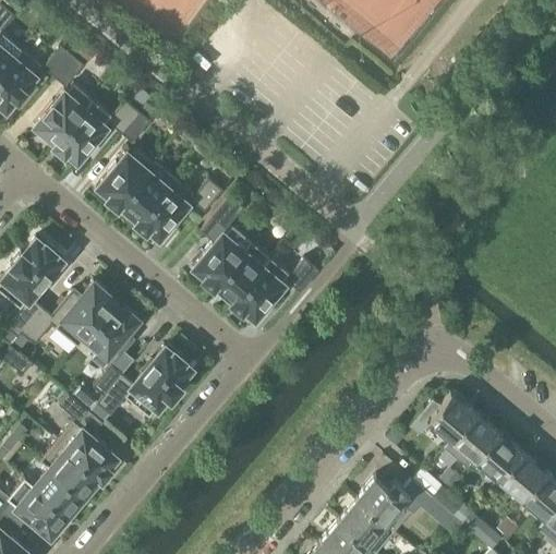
[(15,15),(1,3),(0,4),(0,77),(23,50),(2,32),(15,15)]
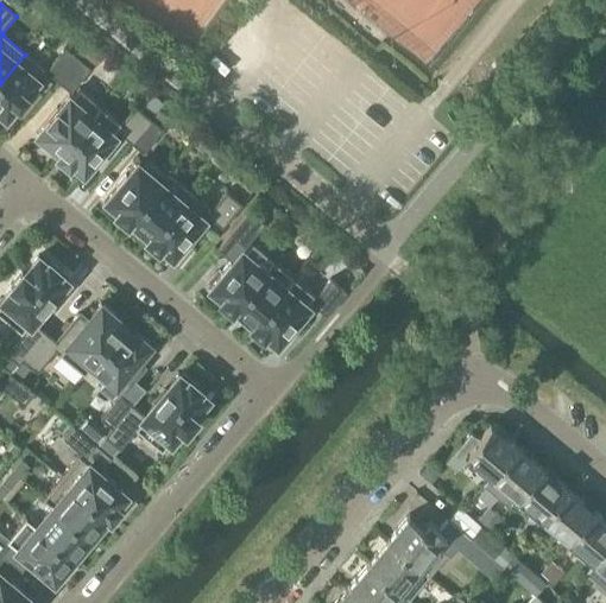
[(61,84),(80,61),(68,51),(49,75),(61,84)]
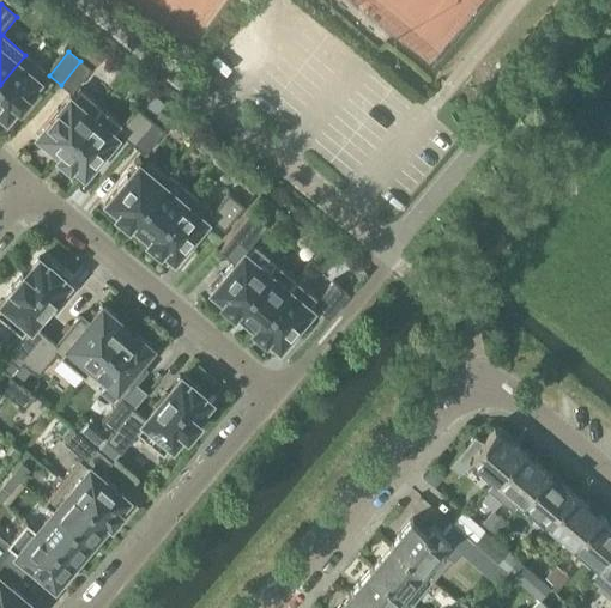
[(25,55),(0,85),(0,117),(4,121),(6,119),(8,121),(19,107),(20,108),(29,98),(28,97),(40,83),(37,81),(46,72),(25,55)]
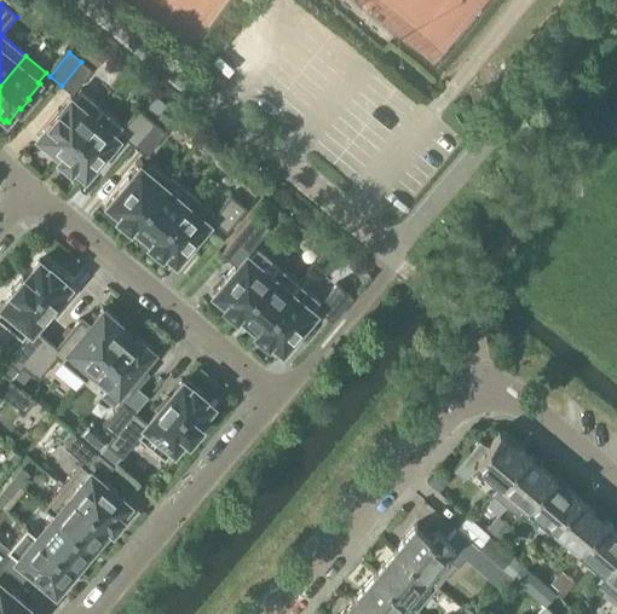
[(81,62),(62,86),(74,97),(94,73),(81,62)]
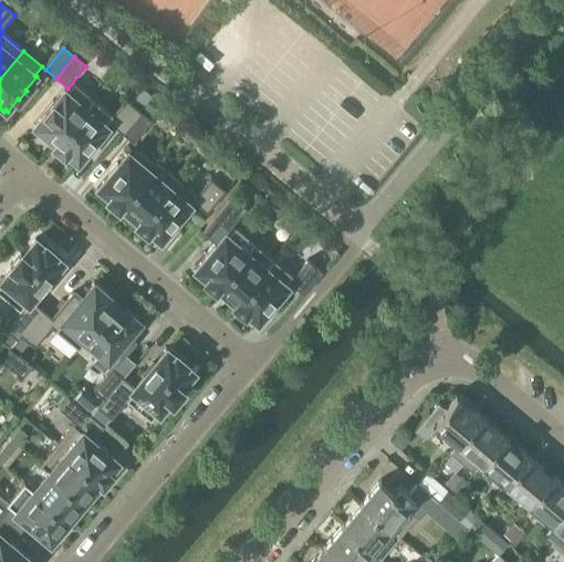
[(38,132),(55,147),(94,101),(75,85),(68,95),(66,93),(55,106),(54,105),(47,114),(48,115),(37,127),(39,129),(38,132)]
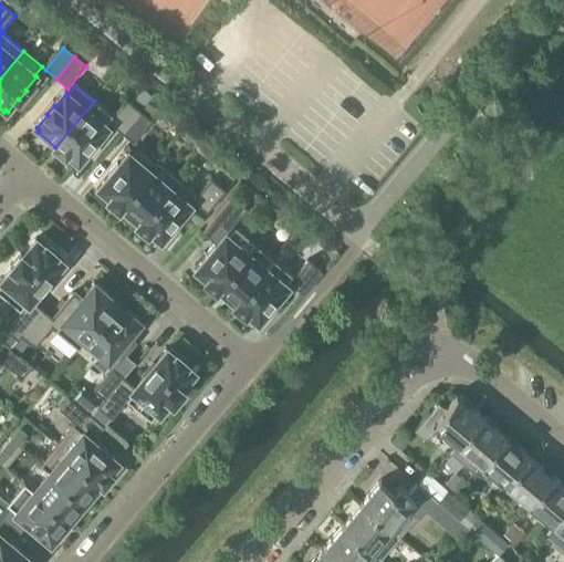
[(94,101),(55,147),(66,157),(69,154),(80,164),(90,152),(91,153),(100,142),(98,141),(108,128),(106,127),(110,124),(123,135),(141,113),(128,102),(114,118),(94,101)]
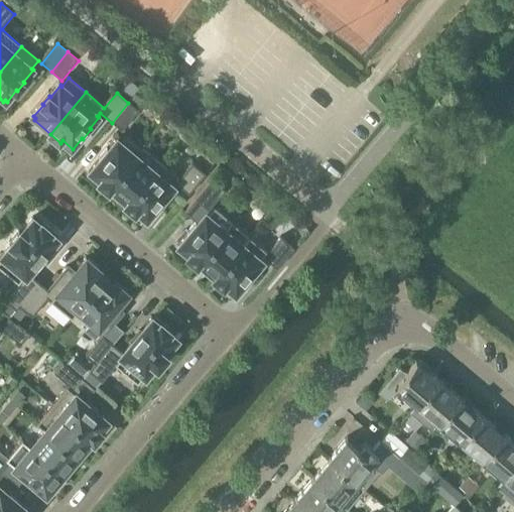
[(130,104),(113,124),(123,132),(140,112),(130,104)]
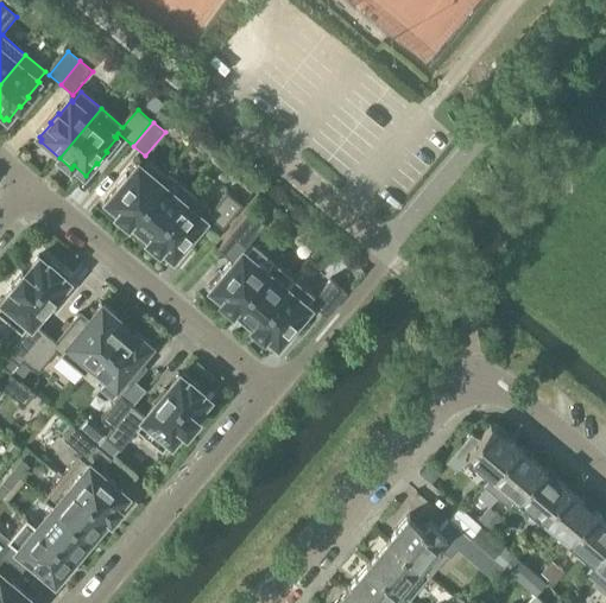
[(202,138),(195,146),(207,157),(212,160),(219,152),(202,138)]
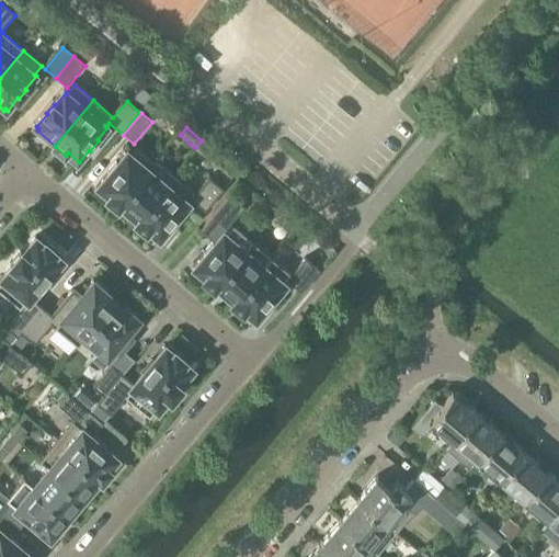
[(121,206),(149,171),(128,154),(118,166),(117,165),(109,175),(110,177),(100,188),(111,197),(109,200),(120,208),(122,206),(121,206)]
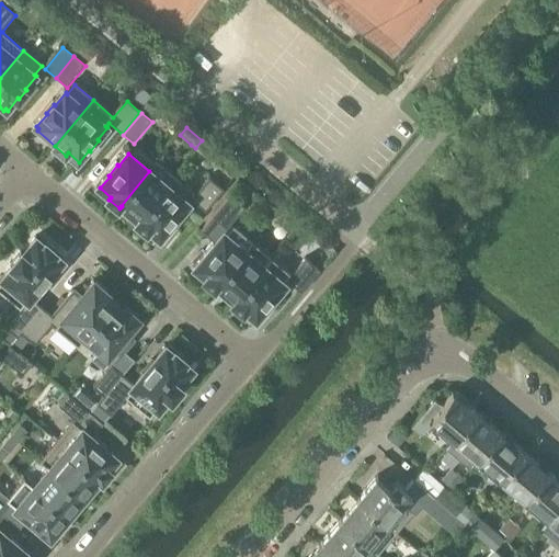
[(122,206),(139,222),(175,178),(156,161),(149,171),(150,172),(122,206)]
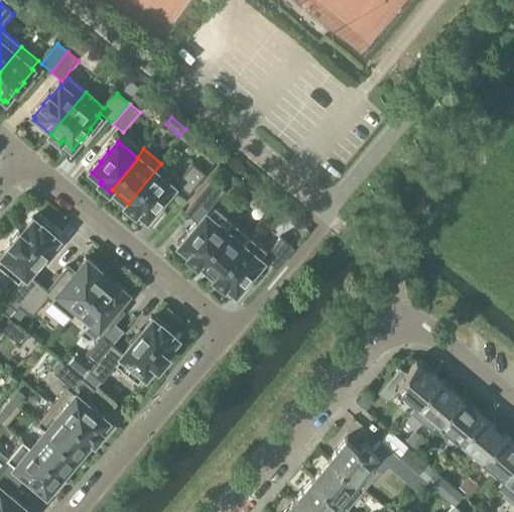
[(161,163),(128,204),(126,206),(136,214),(138,212),(148,220),(157,210),(158,210),(166,200),(165,200),(174,188),(172,187),(175,183),(189,197),(207,176),(194,165),(181,180),(161,163)]
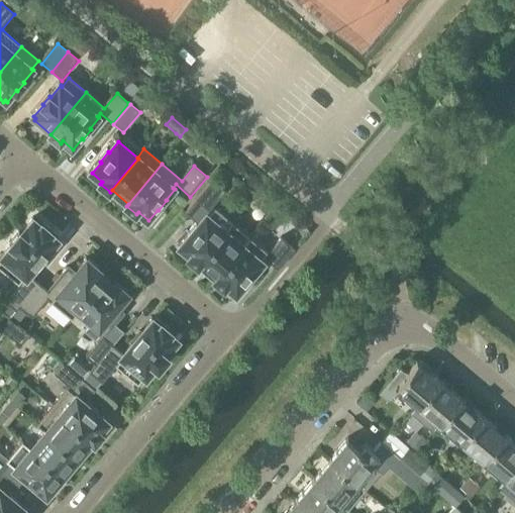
[(213,182),(197,202),(211,214),(209,217),(207,216),(198,227),(197,226),(189,236),(190,237),(181,247),(191,255),(189,259),(199,267),(201,265),(234,224),(214,208),(226,193),(213,182)]
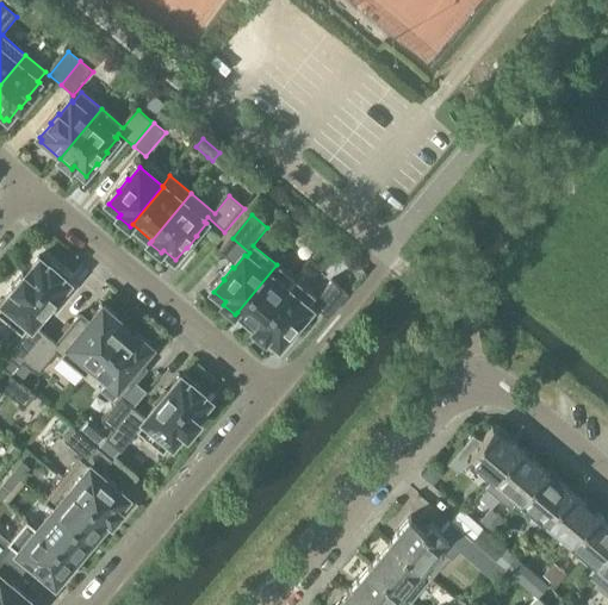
[(328,244),(316,235),(309,243),(321,253),(328,244)]
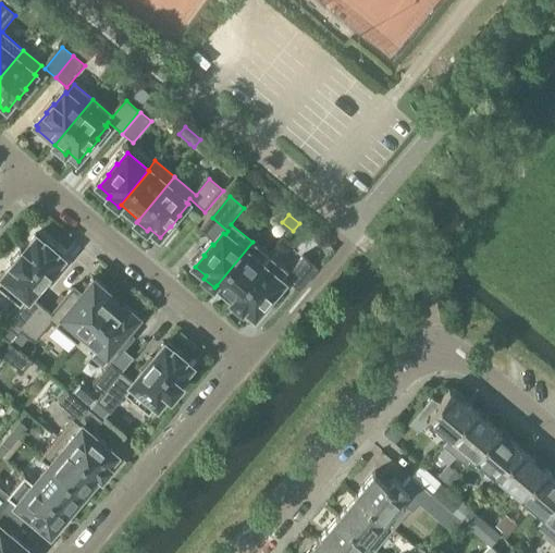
[(4,279),(0,283),(0,290),(20,307),(4,326),(17,335),(21,332),(42,306),(32,297),(63,259),(61,258),(63,256),(46,242),(45,244),(37,237),(25,253),(22,250),(11,263),(14,266),(3,278),(4,279)]
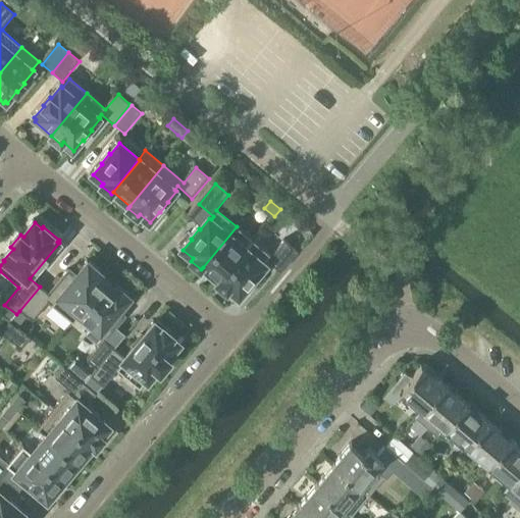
[(203,267),(219,280),(253,241),(237,226),(203,267)]
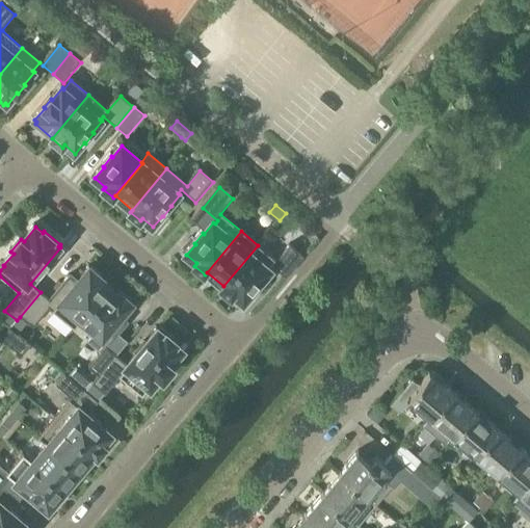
[(291,247),(279,262),(258,245),(223,286),(221,289),(232,297),(234,295),(244,304),(253,292),(254,293),(263,283),(262,282),(271,271),(269,269),(272,266),(287,280),(305,258),(291,247)]
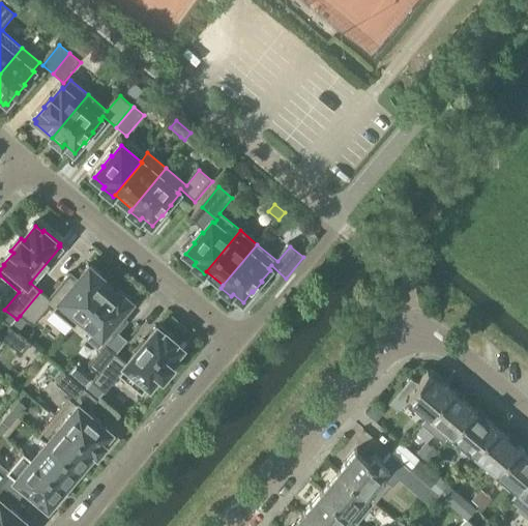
[(40,291),(20,316),(21,317),(29,323),(34,327),(51,309),(76,329),(83,321),(109,288),(101,282),(104,280),(90,267),(77,283),(70,276),(51,299),(40,291)]
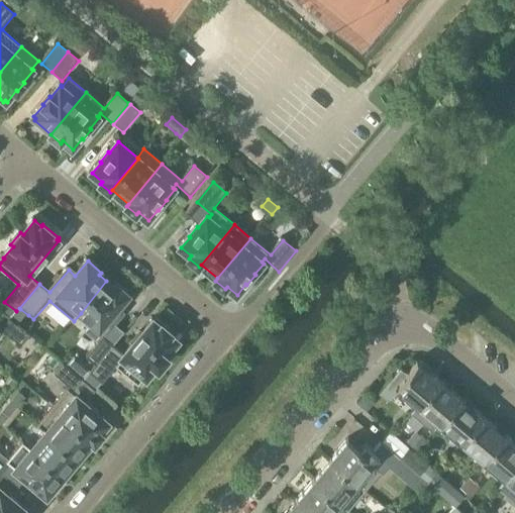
[(106,281),(81,313),(107,335),(123,316),(116,311),(128,296),(115,285),(113,287),(106,281)]
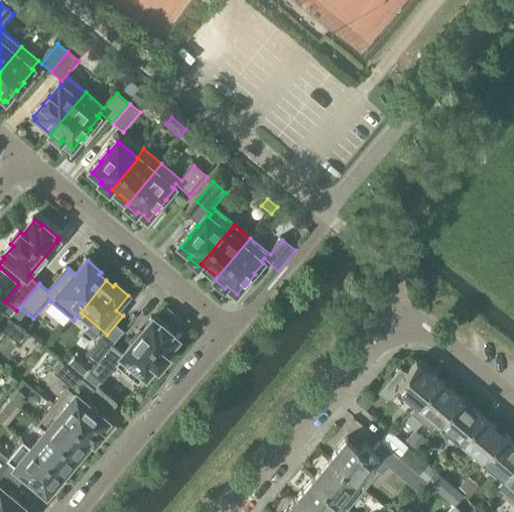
[(10,320),(2,330),(22,347),(30,337),(10,320)]
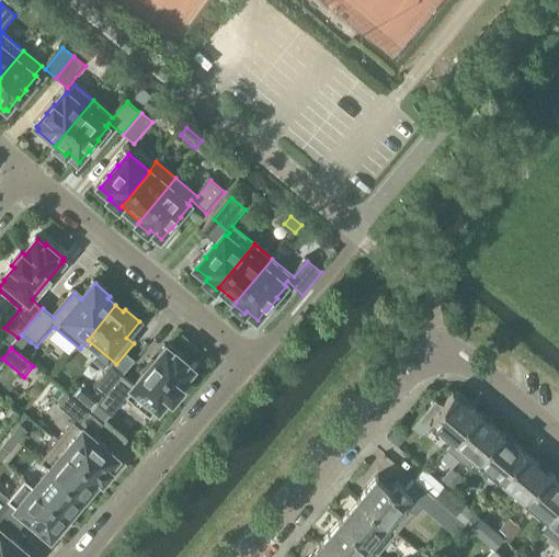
[(104,398),(99,405),(112,417),(128,399),(151,419),(159,410),(159,411),(170,398),(172,400),(183,388),(180,386),(193,371),(185,364),(187,362),(171,348),(169,350),(167,349),(135,386),(123,375),(104,398)]
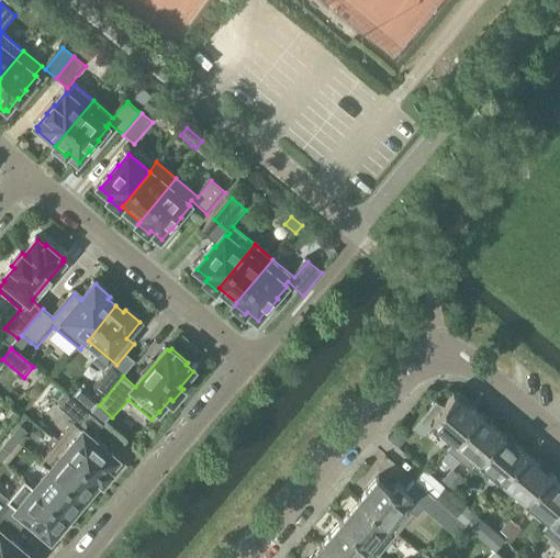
[(113,368),(94,390),(104,399),(123,376),(113,368)]
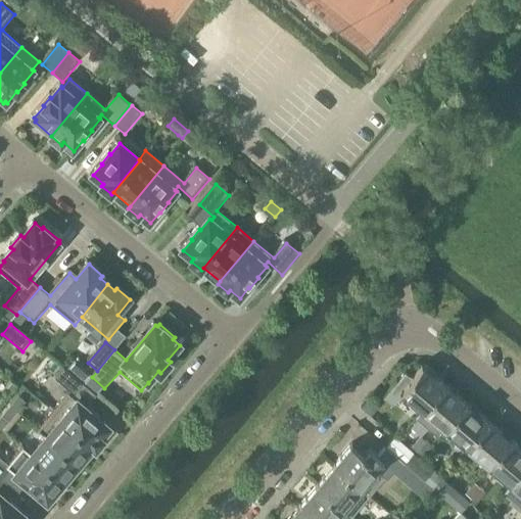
[(424,413),(445,387),(424,369),(414,380),(406,376),(385,399),(393,407),(405,397),(424,413)]
